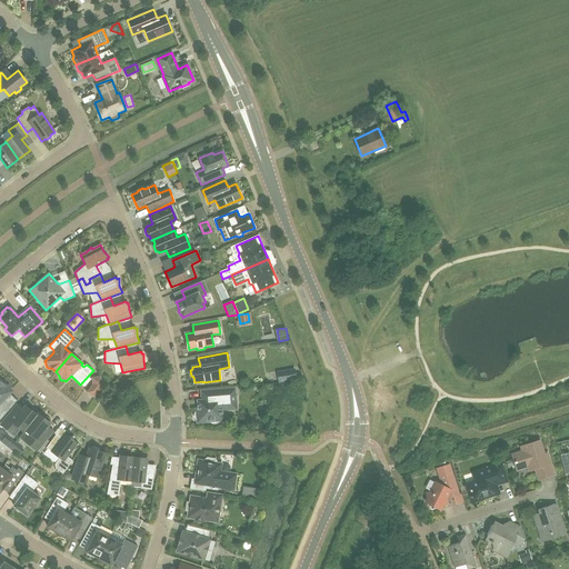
[(295,368),(276,371),(278,383),(297,380),(295,368)]
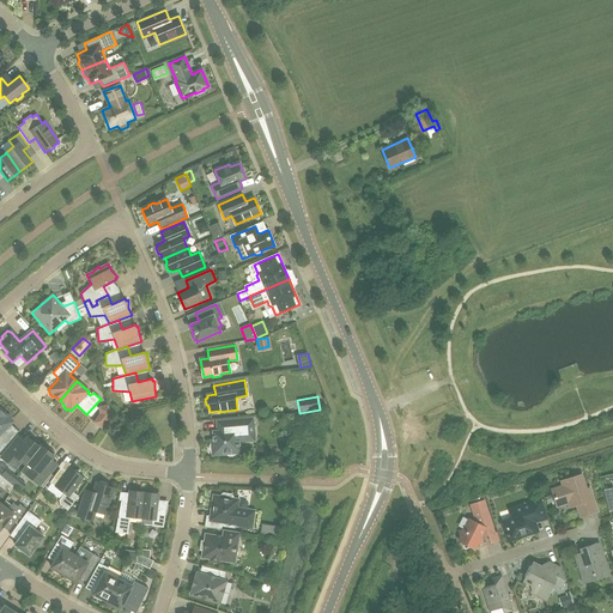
[(7,414),(6,414),(2,411),(0,412),(0,453),(11,442),(2,434),(13,422),(12,420),(12,418),(11,416),(10,414),(7,414)]
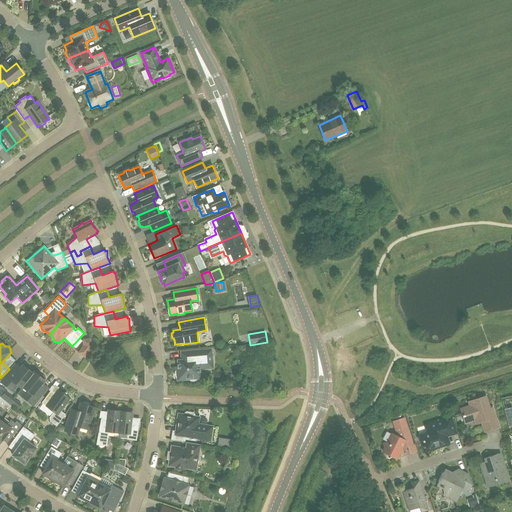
[(179,368),(177,368),(177,370),(175,371),(175,373),(175,374),(175,376),(176,378),(177,379),(178,380),(188,379),(190,381),(192,381),(193,381),(195,381),(196,380),(198,379),(202,378),(201,369),(213,368),(211,350),(181,352),(182,360),(178,361),(179,368)]
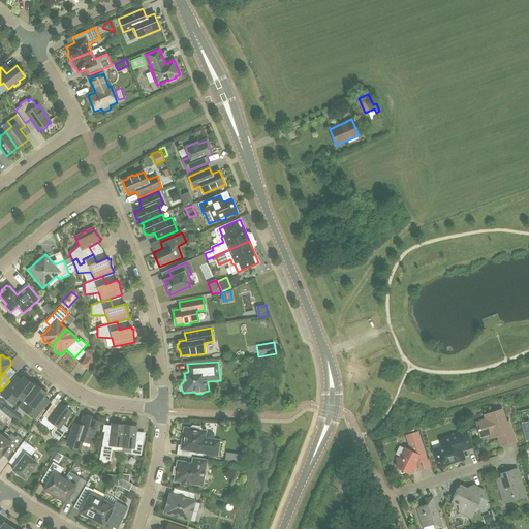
[(16,376),(9,384),(1,395),(13,404),(19,398),(23,401),(35,384),(34,385),(29,382),(31,380),(30,378),(27,376),(25,376),(21,380),(16,376)]
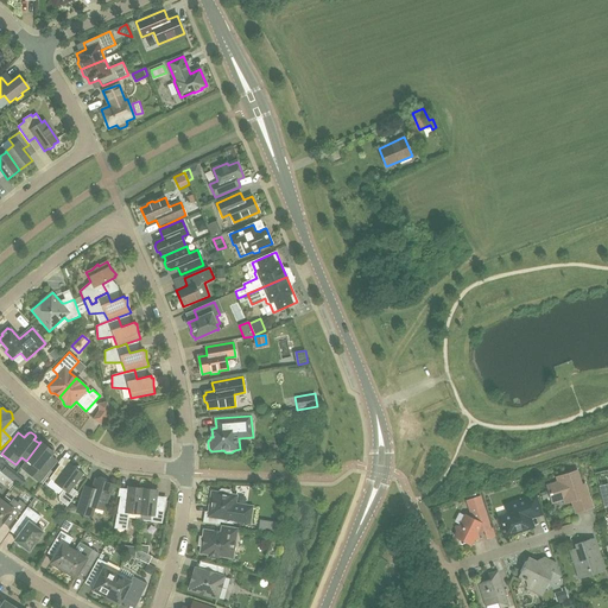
[(21,467),(39,482),(57,461),(50,456),(55,450),(55,449),(51,445),(49,445),(48,448),(40,442),(26,461),(21,467)]
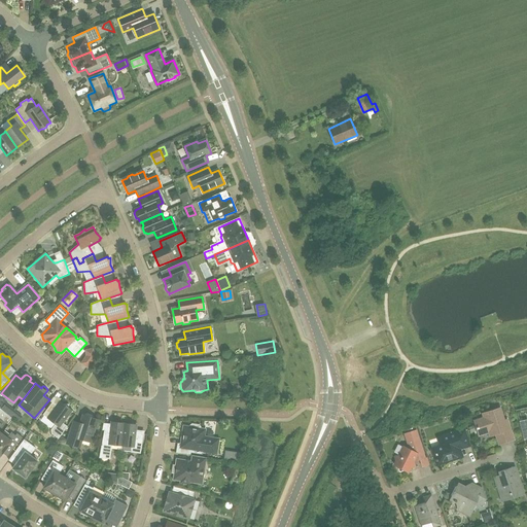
[(53,402),(43,415),(56,424),(50,430),(51,434),(59,438),(68,426),(63,423),(72,411),(69,408),(69,405),(63,403),(60,401),(58,403),(55,405),(53,402)]
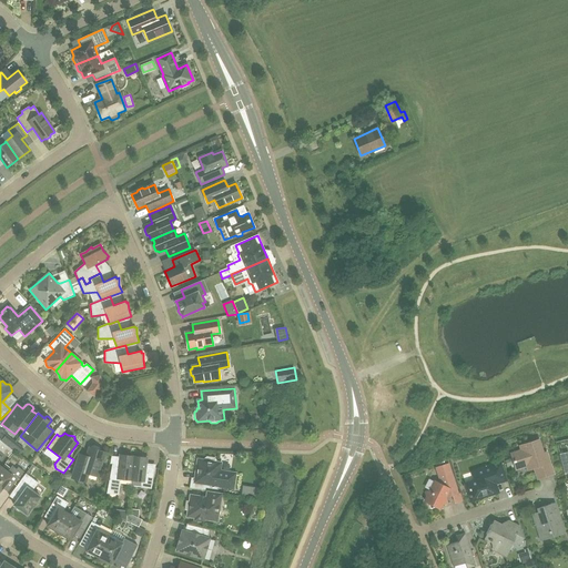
[(7,435),(1,440),(10,448),(16,442),(7,435)]
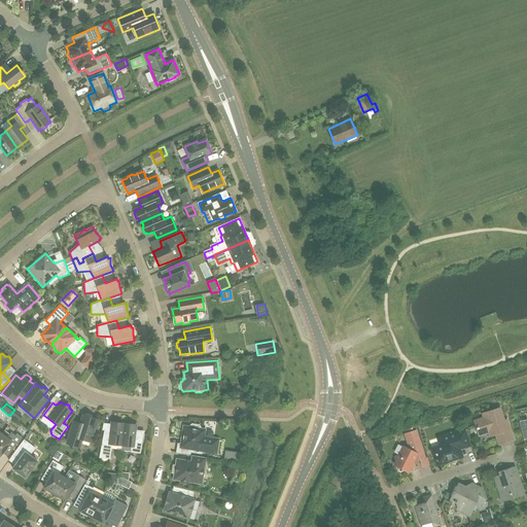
[(490,435),(495,434),(498,445),(514,440),(507,420),(503,421),(499,409),(482,415),(483,419),(475,421),(480,435),(489,432),(490,435)]
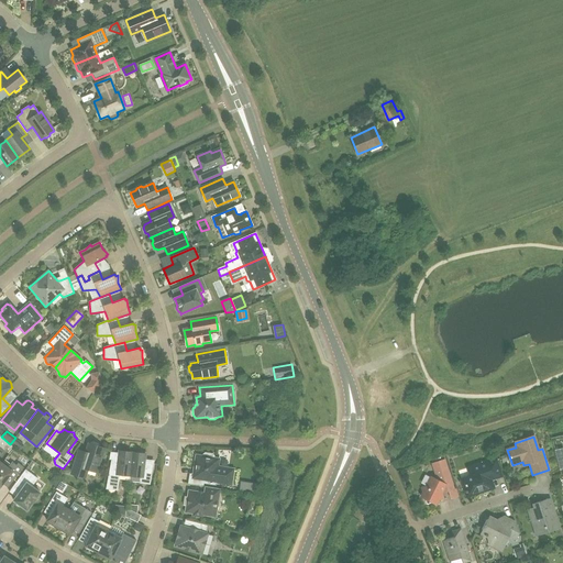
[(99,445),(98,443),(92,442),(90,442),(90,444),(89,444),(86,453),(79,451),(72,474),(84,478),(87,470),(97,472),(103,449),(98,448),(99,445)]
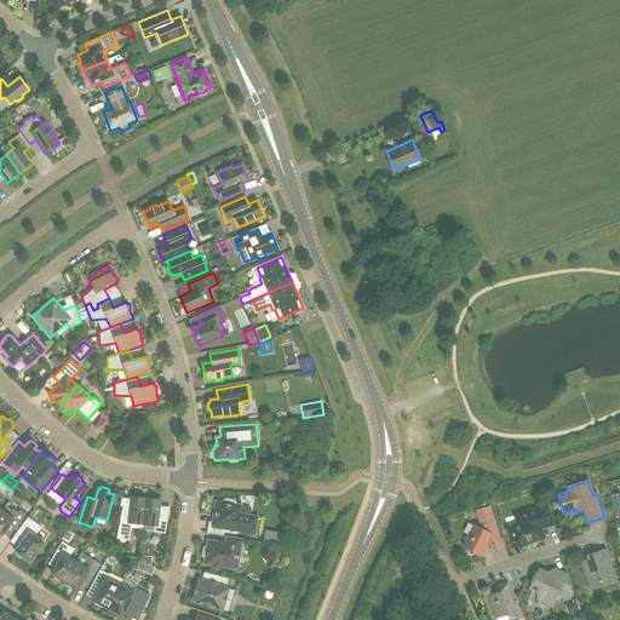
[(119,530),(116,539),(130,540),(132,523),(143,524),(145,500),(138,499),(138,498),(131,497),(131,504),(127,506),(122,506),(119,526),(120,526),(119,530)]
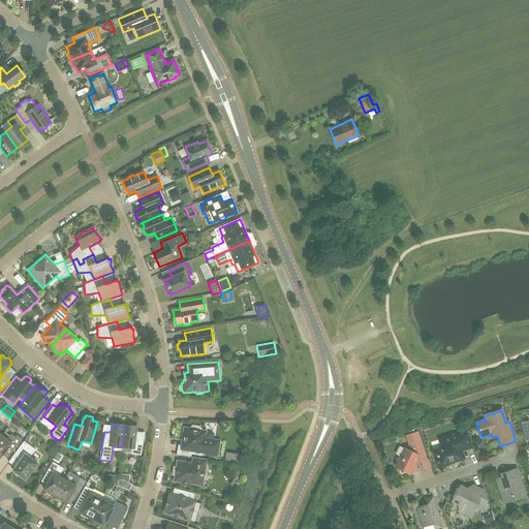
[(131,454),(131,455),(141,456),(145,436),(137,435),(135,433),(136,427),(130,426),(130,427),(124,427),(122,447),(121,453),(131,454)]
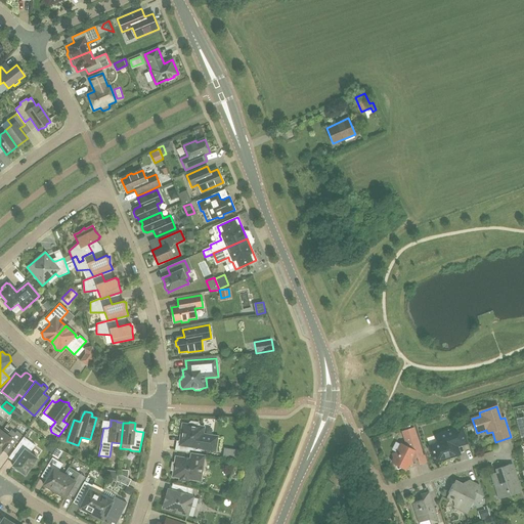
[(189,449),(201,450),(201,449),(215,451),(218,437),(203,434),(205,427),(199,426),(199,425),(198,423),(191,422),(189,423),(189,425),(182,424),(180,439),(190,441),(189,449)]
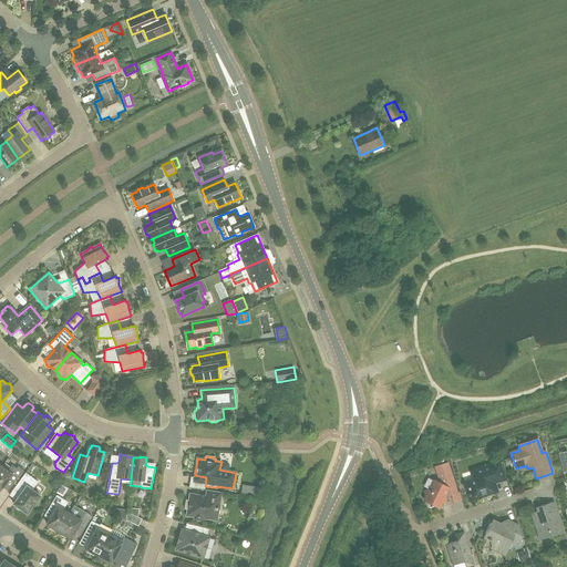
[(470,472),(473,481),(465,483),(471,500),(497,491),(494,481),(504,477),(500,462),(470,472)]
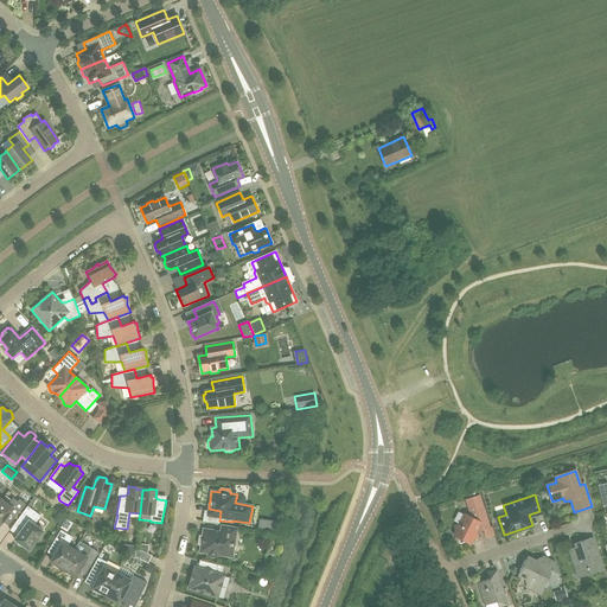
[(455,526),(457,531),(454,535),(459,537),(461,543),(466,541),(471,543),(473,540),(478,537),(477,531),(483,529),(486,538),(494,535),(492,526),(490,526),(480,497),(470,500),(474,517),(472,518),(465,515),(460,524),(455,526)]
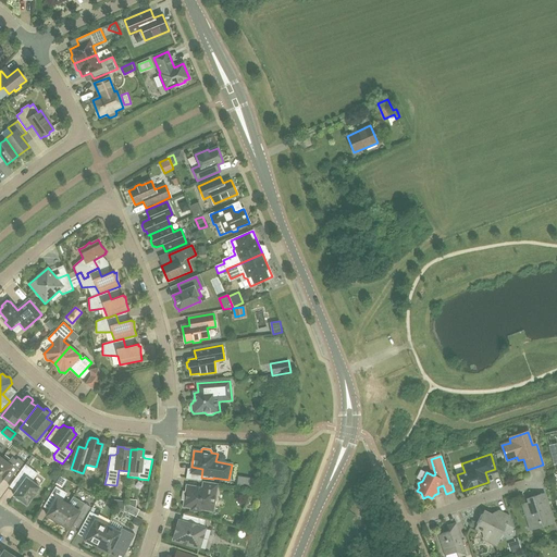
[(0,481),(9,471),(14,475),(24,462),(17,458),(16,460),(12,457),(7,463),(1,459),(0,460),(0,481)]
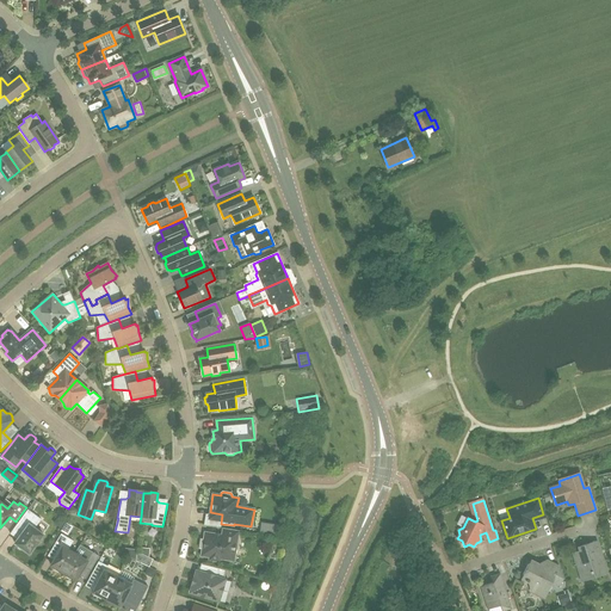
[(22,550),(23,550),(29,554),(37,544),(38,543),(41,542),(41,539),(42,537),(43,535),(36,530),(36,528),(41,519),(30,511),(28,510),(17,524),(25,530),(18,539),(14,543),(17,545),(17,547),(18,548),(19,548),(19,549),(20,549),(22,550)]
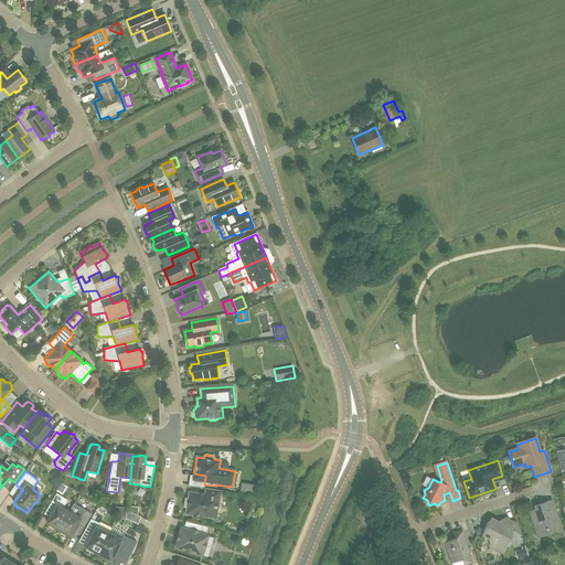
[(61,482),(56,491),(63,496),(67,487),(61,482)]
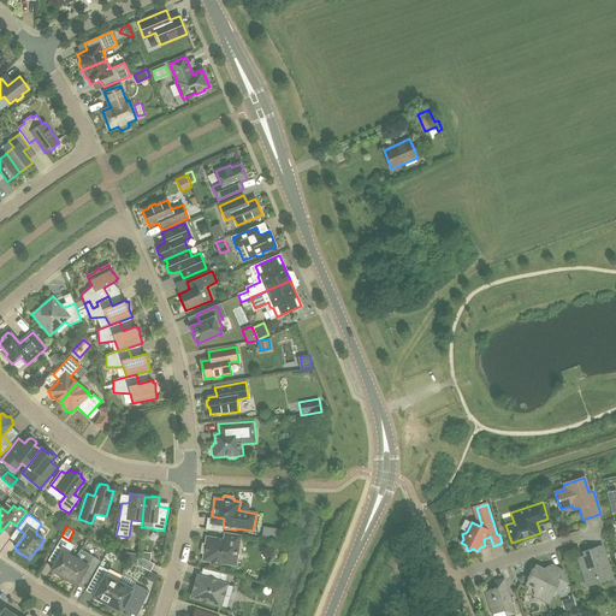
[(207,537),(206,544),(202,544),(201,552),(205,554),(203,561),(212,562),(211,564),(221,567),(221,563),(236,566),(241,535),(225,532),(224,539),(207,537)]
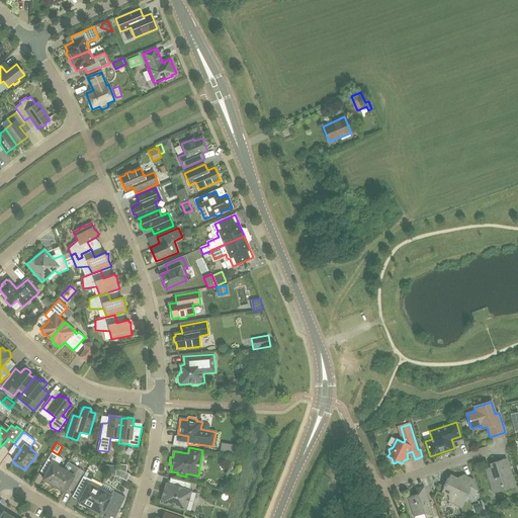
[(45,463),(51,467),(44,480),(46,481),(46,483),(50,485),(52,485),(54,486),(64,469),(58,466),(63,458),(52,452),(45,463)]
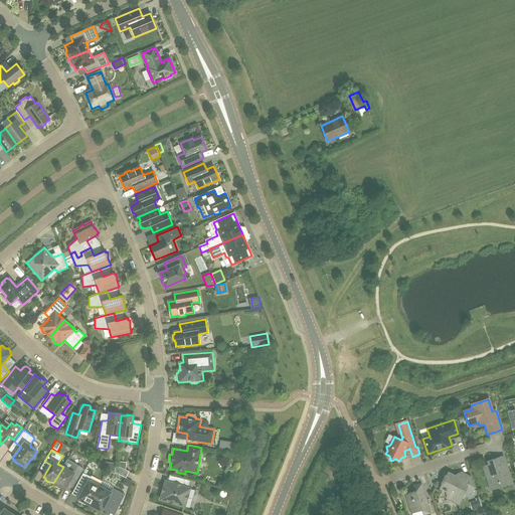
[(489,465),(484,467),(490,486),(496,484),(497,487),(512,483),(504,457),(488,462),(489,465)]
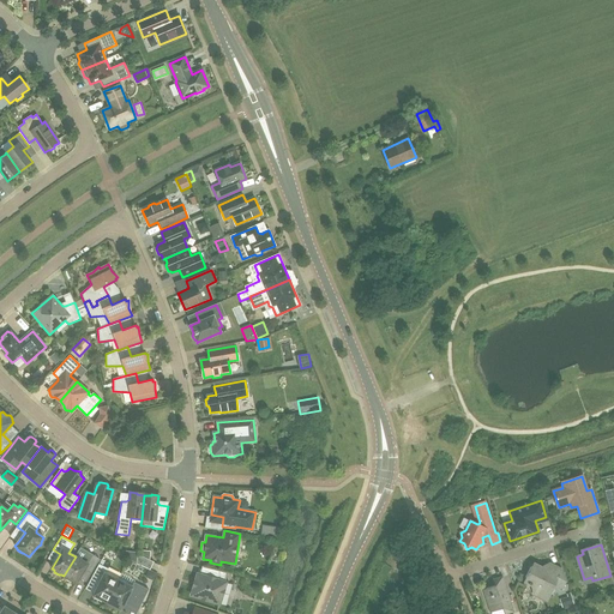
[(80,548),(76,557),(64,576),(66,577),(66,579),(71,583),(73,582),(76,583),(77,582),(79,578),(85,569),(91,572),(100,559),(86,552),(86,553),(80,548)]
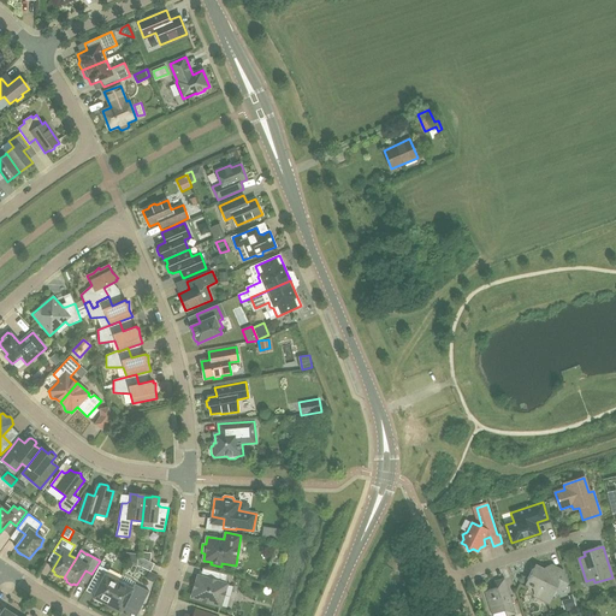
[(154,564),(137,556),(136,566),(150,572),(154,564)]
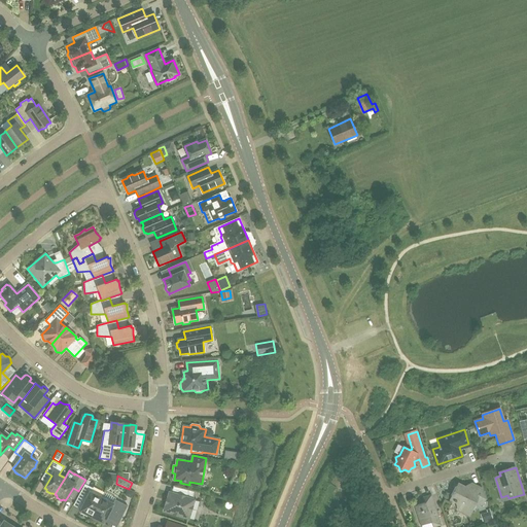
[(85,484),(78,497),(85,500),(80,512),(81,512),(80,514),(86,517),(88,515),(92,517),(102,498),(91,492),(93,488),(88,486),(85,484)]
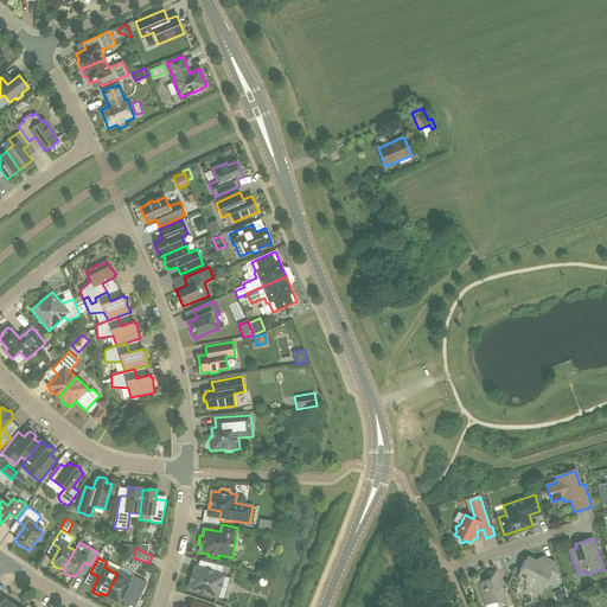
[(525,560),(518,574),(517,576),(525,580),(526,588),(540,595),(549,576),(556,580),(560,574),(556,563),(554,562),(548,563),(545,567),(530,558),(525,560)]
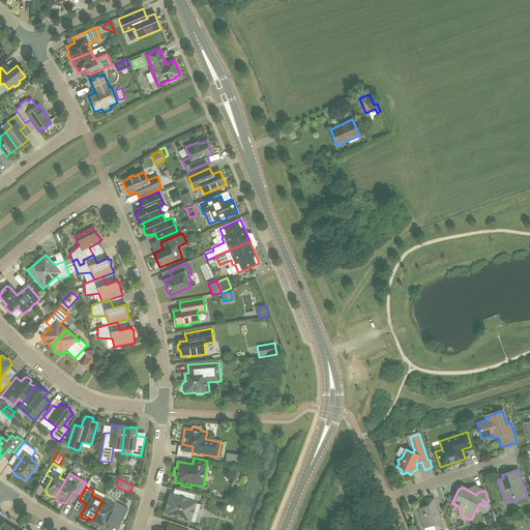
[(128,492),(126,498),(131,501),(135,495),(128,492)]
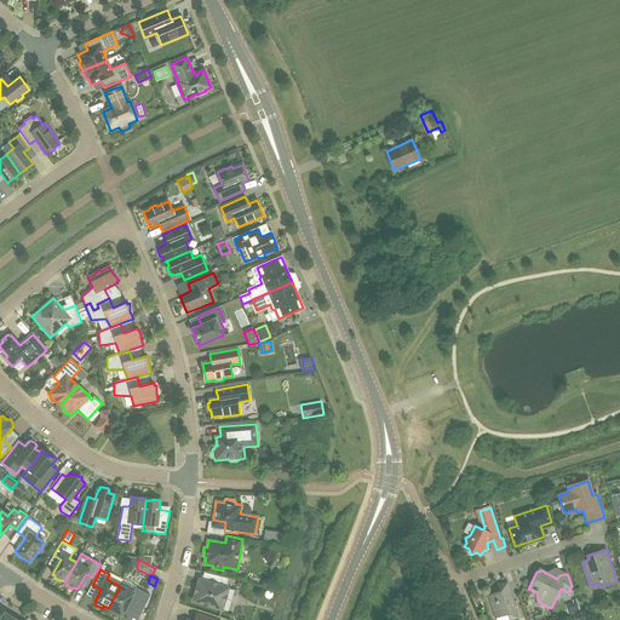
[(222,610),(229,589),(227,587),(229,578),(216,575),(213,583),(201,580),(200,579),(193,601),(222,610)]
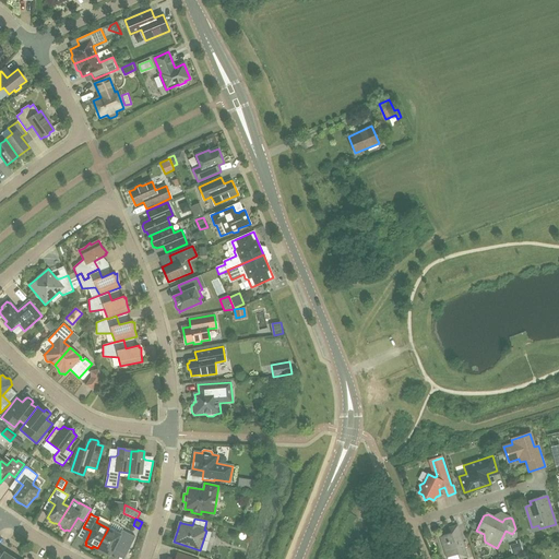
[(451,533),(440,536),(447,557),(458,554),(459,558),(460,558),(467,557),(458,524),(450,527),(451,533)]
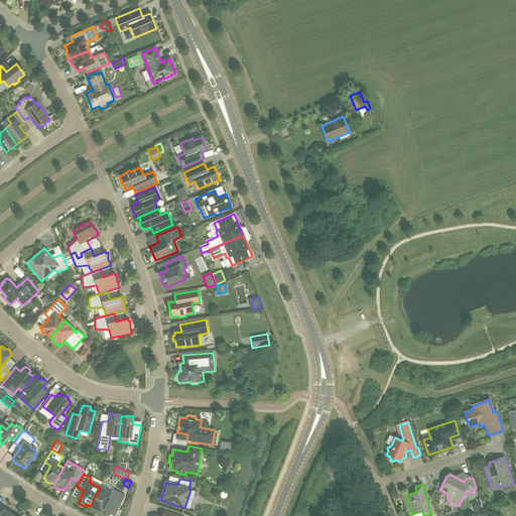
[(100,488),(90,506),(94,508),(93,510),(100,513),(100,512),(102,512),(107,502),(119,508),(125,495),(113,489),(111,493),(100,488)]
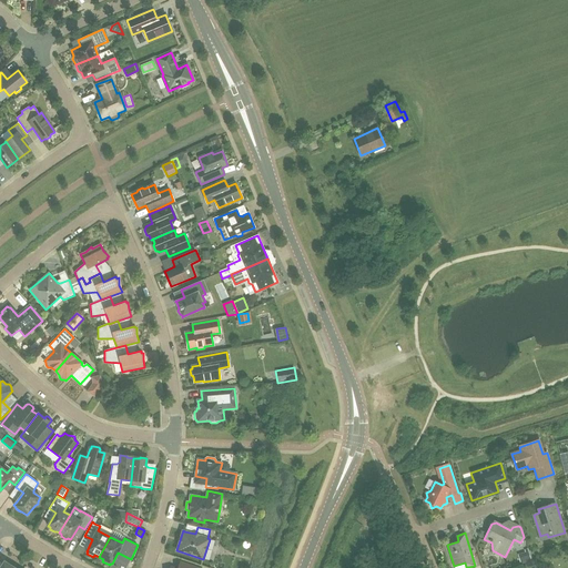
[(520,561),(530,559),(528,550),(518,553),(520,561)]
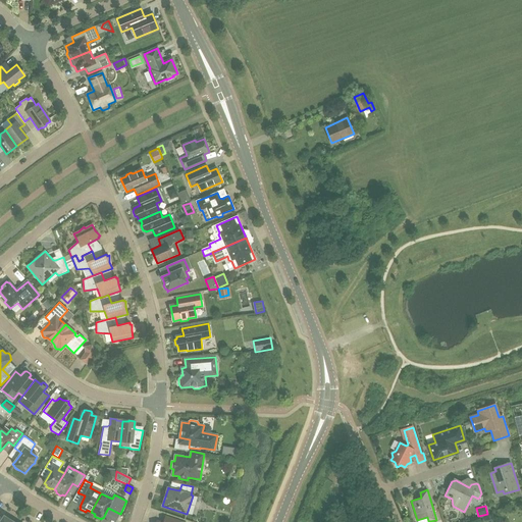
All buildings are outlined.
